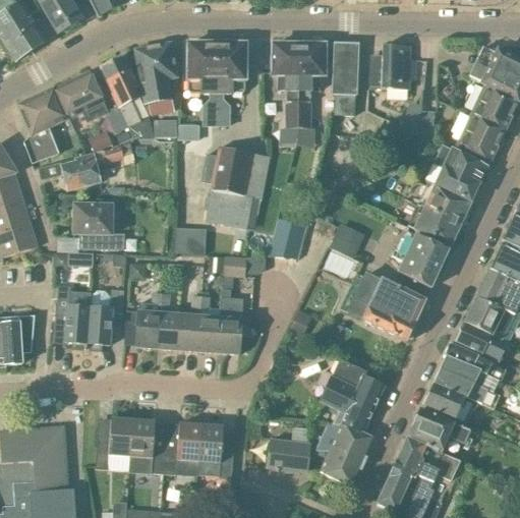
[(17,2),(16,0),(0,0),(0,35),(15,60),(47,40),(22,0),(20,0),(17,2)]
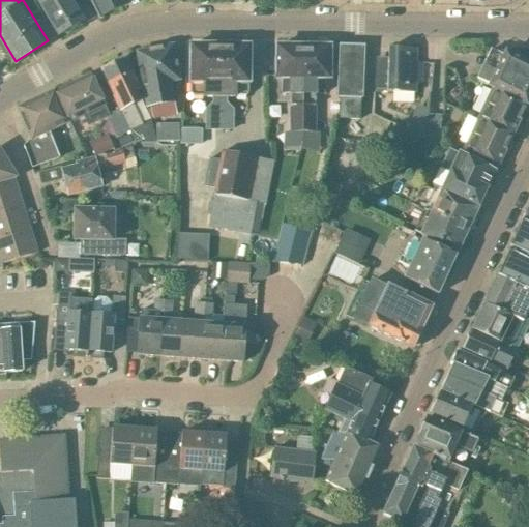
[(59,33),(84,18),(72,0),(39,0),(59,33)]
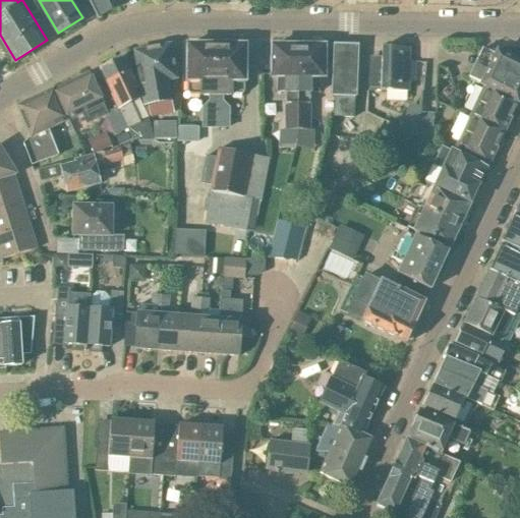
[(92,0),(99,13),(124,1),(123,0),(92,0)]
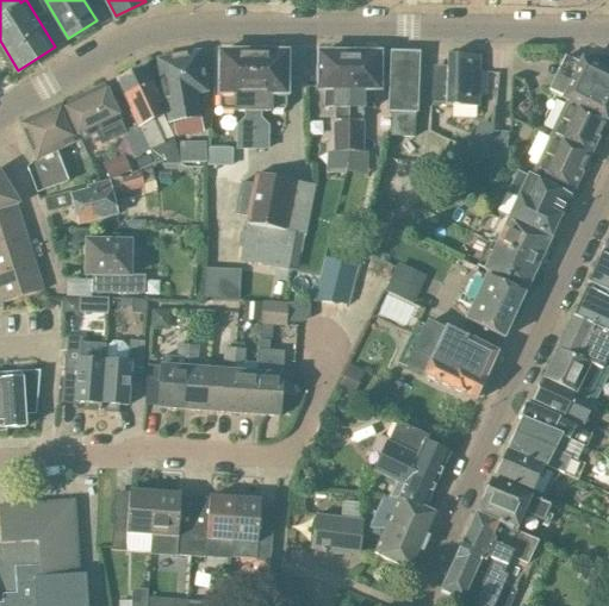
[(171,120),(203,114),(198,91),(209,88),(202,48),(159,56),(171,120)]
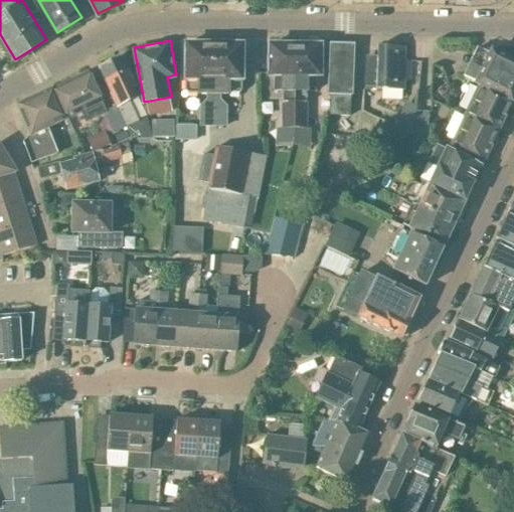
[(201,123),(213,123),(213,91),(213,61),(208,61),(208,59),(208,41),(187,41),(186,90),(208,90),(208,96),(201,103),(201,123)]
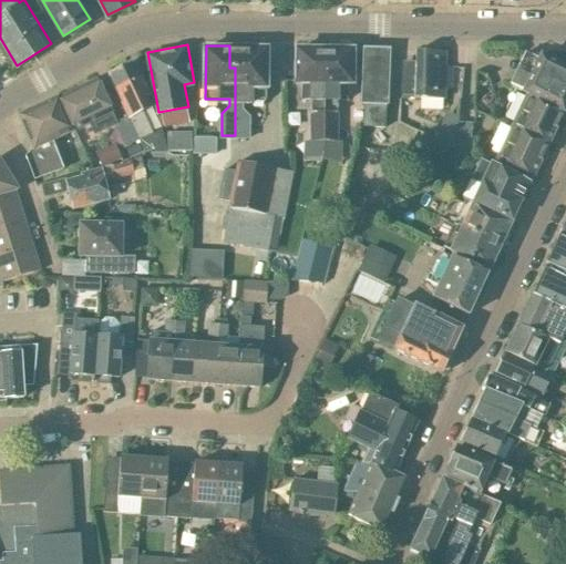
[(235,100),(235,135),(251,135),(251,113),(245,105),(245,100),(255,100),(267,100),(267,47),(236,47),(229,45),(229,65),(229,68),(235,68),(235,100)]
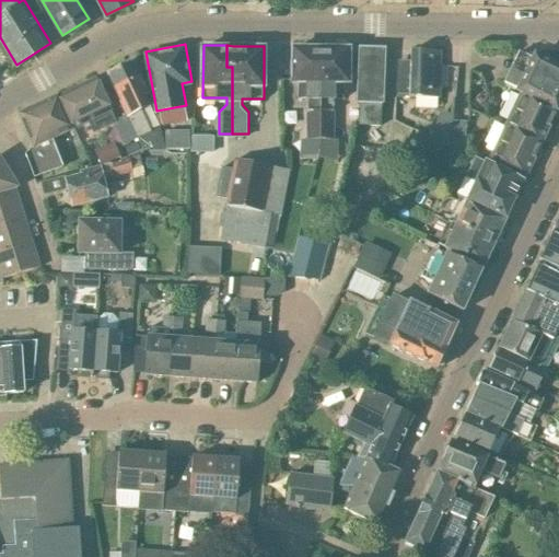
[(386,46),(360,45),(357,123),(382,123),(383,101),(384,101),(386,46)]
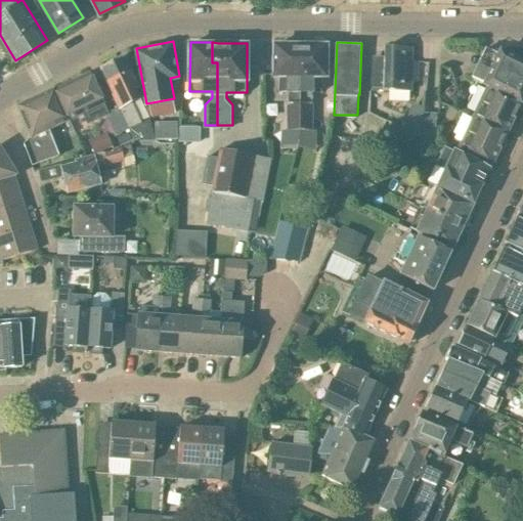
[(300,130),(302,130),(302,114),(300,114),(301,43),(275,43),(274,75),(282,75),(282,94),(289,94),(288,130),(300,130)]
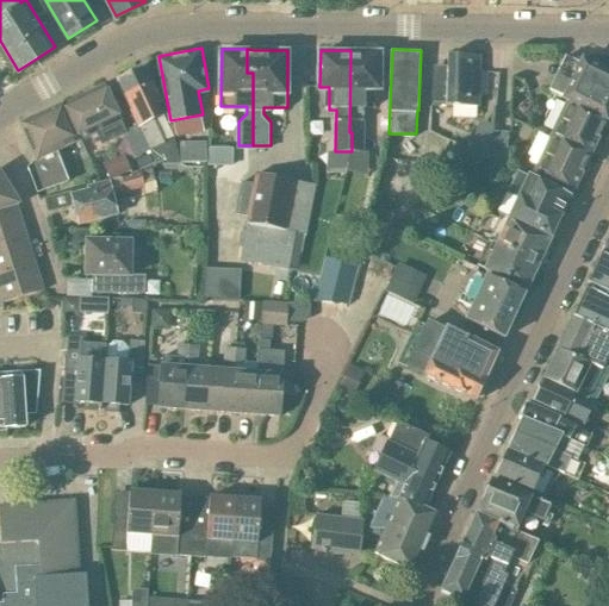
[(352,132),(352,151),(364,151),(364,110),(373,110),(373,87),(380,87),(380,50),(350,50),(349,132),(352,132)]
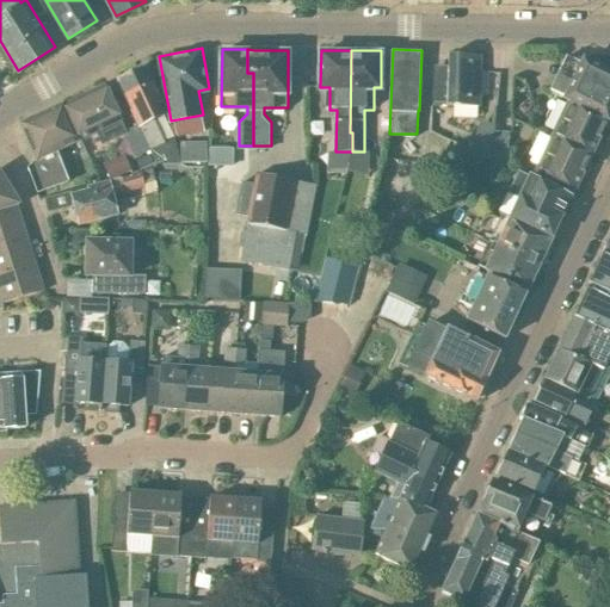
[(435,97),(435,104),(482,105),(482,91),(490,92),(490,69),(482,69),(482,53),(449,51),(448,97),(435,97)]
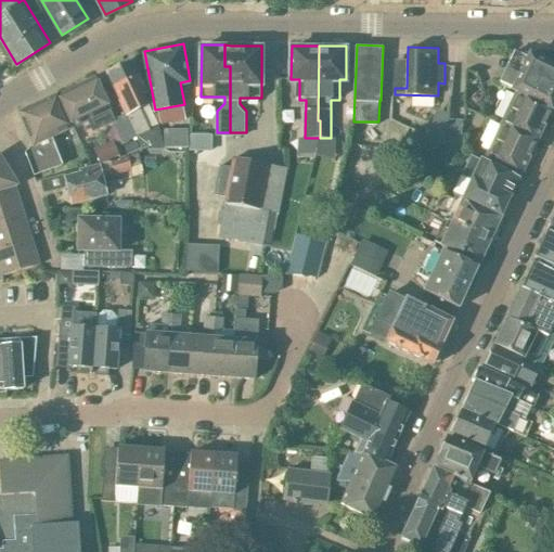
[(500,82),(516,90),(552,106),(553,103),(553,63),(529,51),(528,55),(515,49),(509,64),(500,82)]
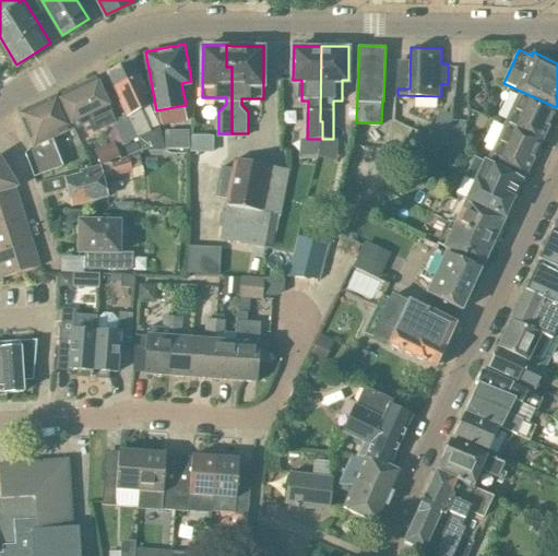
[(145,148),(154,144),(147,130),(152,128),(142,107),(150,104),(144,92),(149,91),(133,59),(110,70),(145,148)]
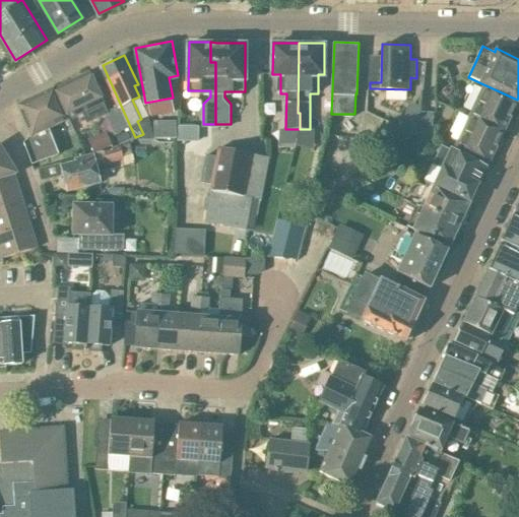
[(91,70),(55,86),(69,116),(82,110),(87,121),(108,112),(103,101),(105,100),(91,70)]
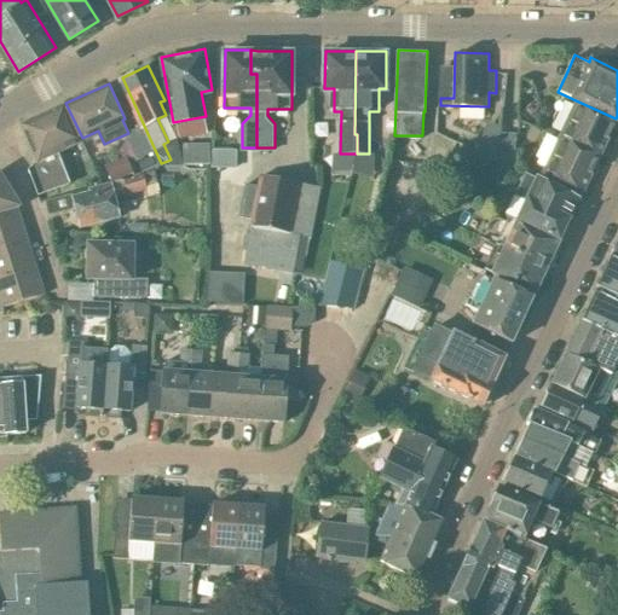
[(576,100),(560,135),(599,155),(616,119),(576,100)]
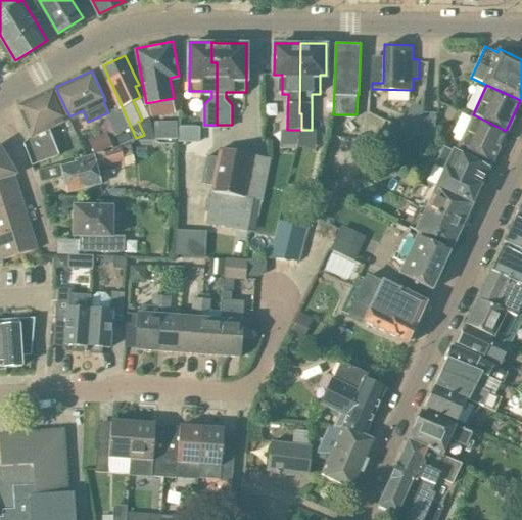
[(69,116),(55,87),(18,103),(33,134),(25,138),(36,162),(61,151),(49,126),(69,116)]
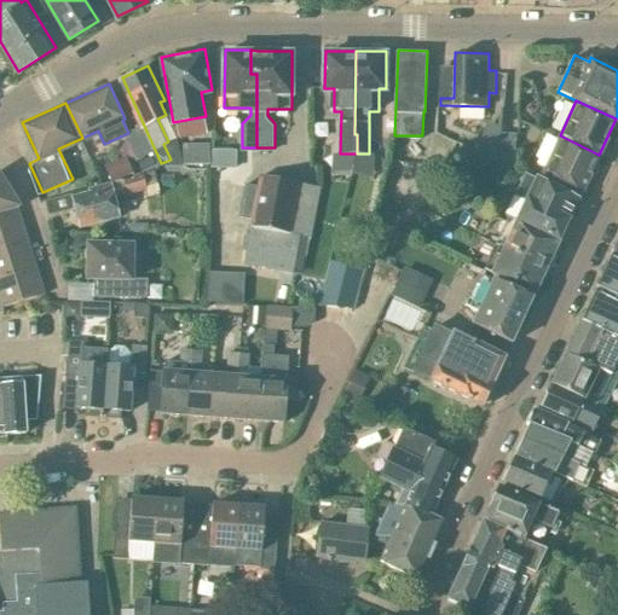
[(503,131),(502,161),(515,166),(517,131),(503,131)]
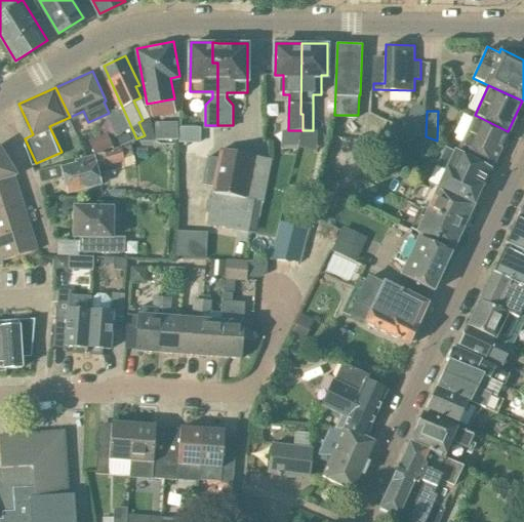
[(464,139),(457,153),(490,168),(508,131),(475,115),(468,112),(458,132),(462,134),(460,138),(464,139)]
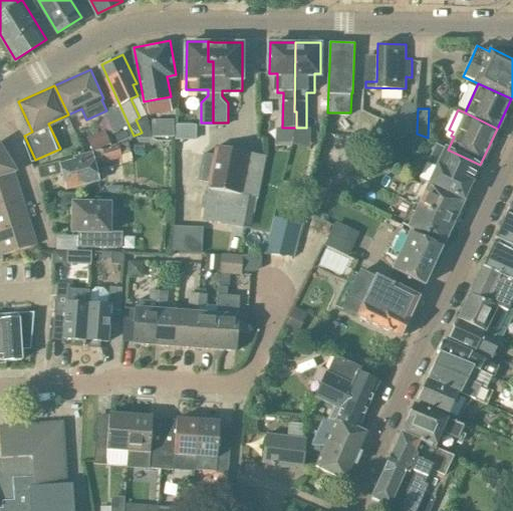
[(416,132),(416,122),(400,116),(397,123),(416,132)]
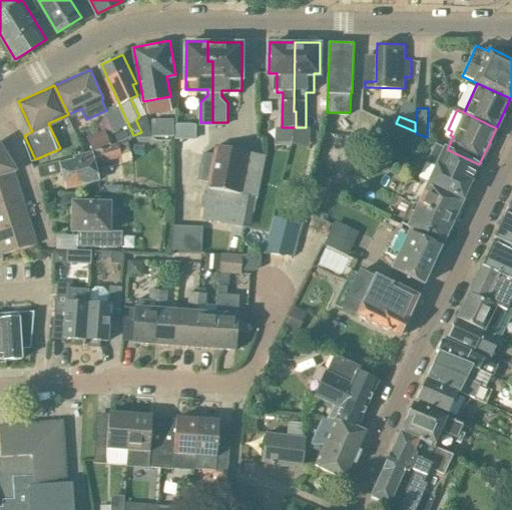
[(174,117),(152,117),(152,134),(174,134),(174,117)]
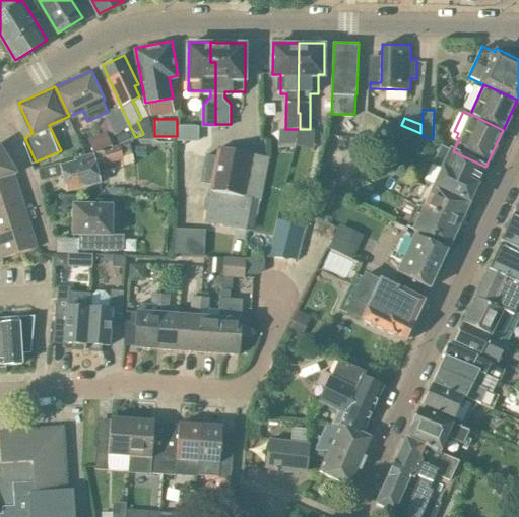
[(106,130),(90,137),(96,150),(112,143),(106,130)]
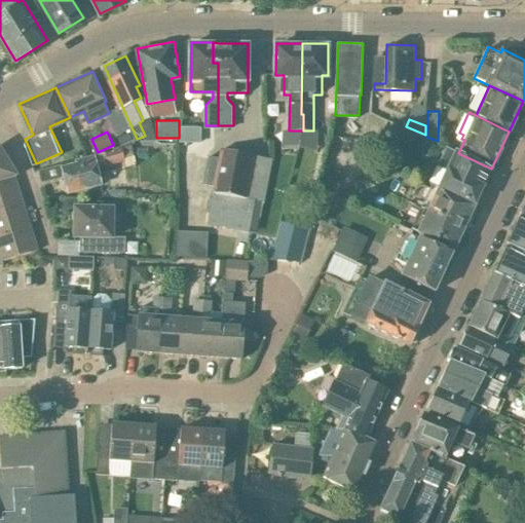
[(135,154),(132,143),(103,151),(106,163),(126,158),(125,156),(135,154)]
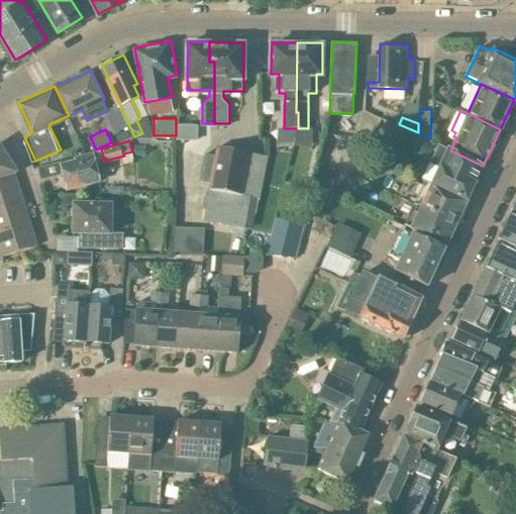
[(0,166),(11,163),(0,143),(0,166)]
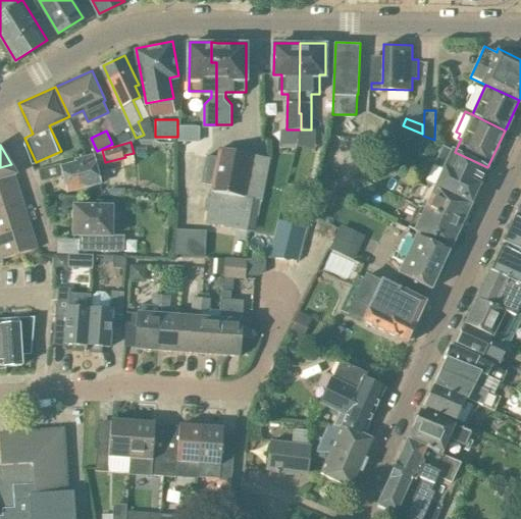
[(270,156),(220,146),(218,155),(208,152),(202,179),(212,182),(204,218),(261,230),(268,198),(261,197),(270,156)]
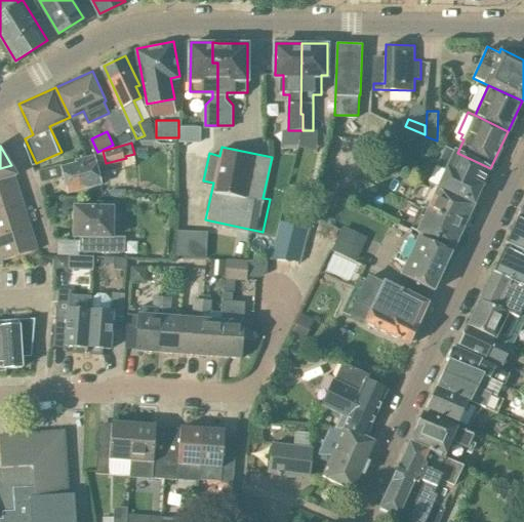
[(429,184),(438,188),(439,187),(475,202),(490,168),(457,153),(446,148),(429,184)]
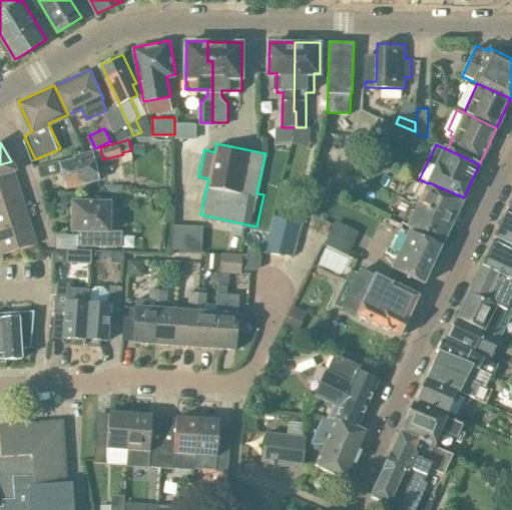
[(68,185),(99,177),(92,149),(75,153),(76,158),(62,161),(68,185)]
